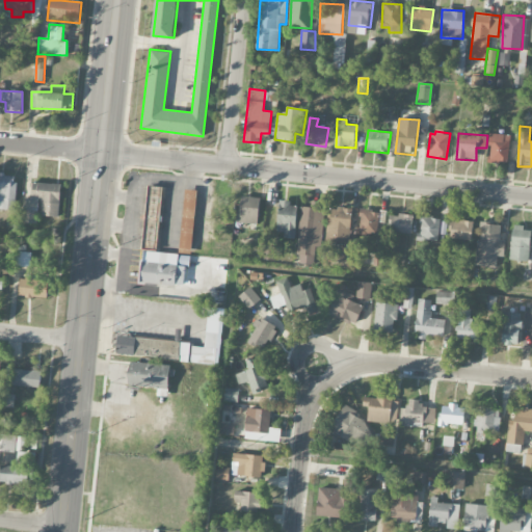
[(510,134),(489,133),(488,161),(508,162),(510,134)]
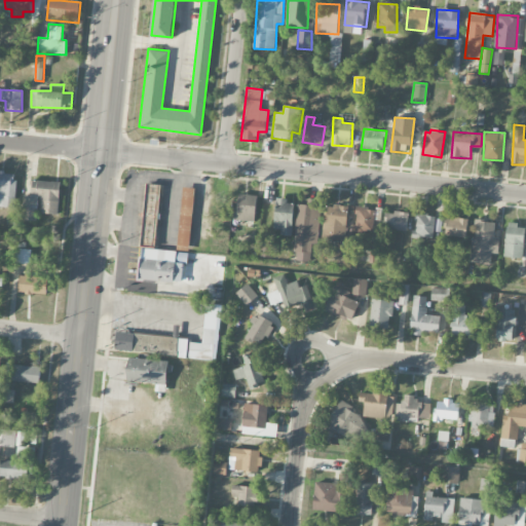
[(0,207),(15,208),(15,173),(0,172),(0,207)]
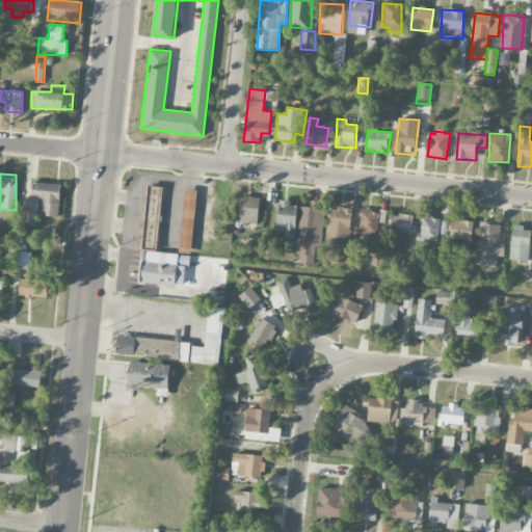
[(40,216),(59,216),(60,184),(32,182),(32,197),(24,197),(23,211),(40,211),(40,216)]
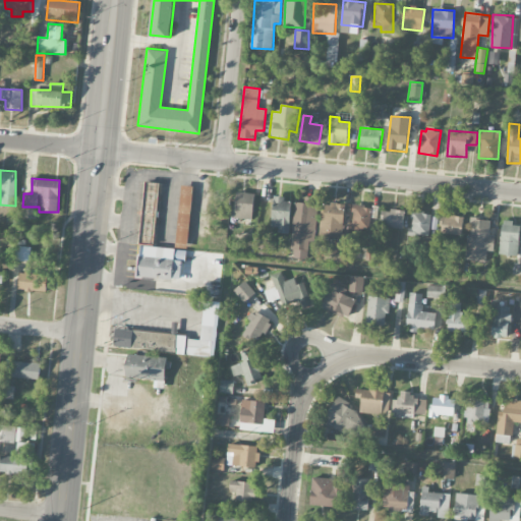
[(154,247),(160,183),(147,182),(137,277),(180,281),(182,262),(173,261),(174,249),(154,247)]
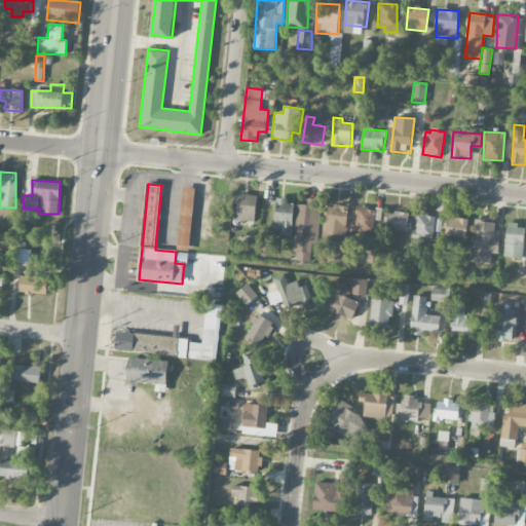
[(194,188),(181,188),(178,251),(191,251),(194,188)]
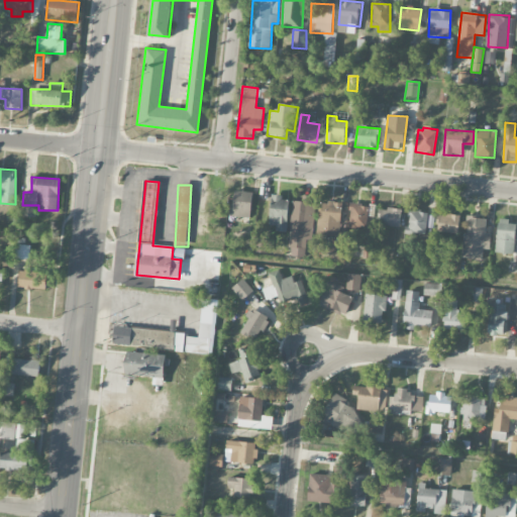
[(251,218),(252,192),(232,191),(231,217),(251,218)]
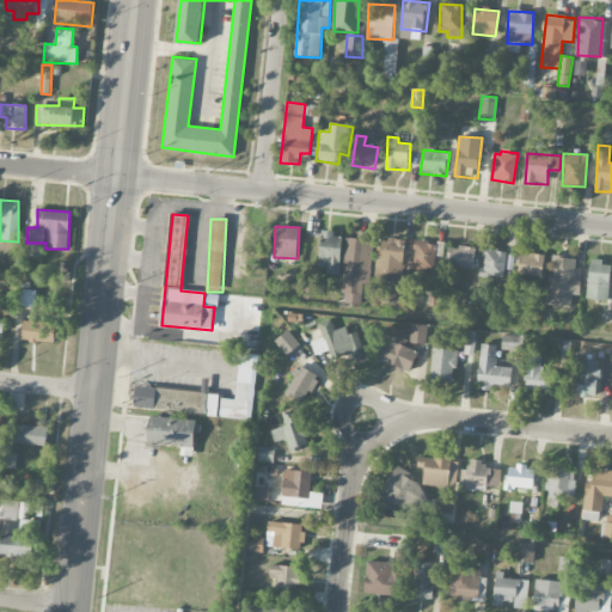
[(342,294),(344,294),(344,304),(361,305),(362,285),(371,285),(373,232),(357,232),(357,239),(344,238),(342,294)]
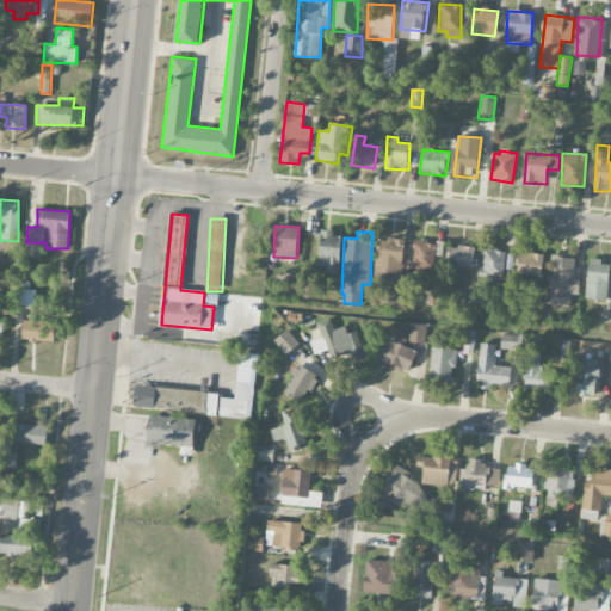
[(318,266),(327,266),(327,273),(339,275),(341,233),(320,233),(318,266)]
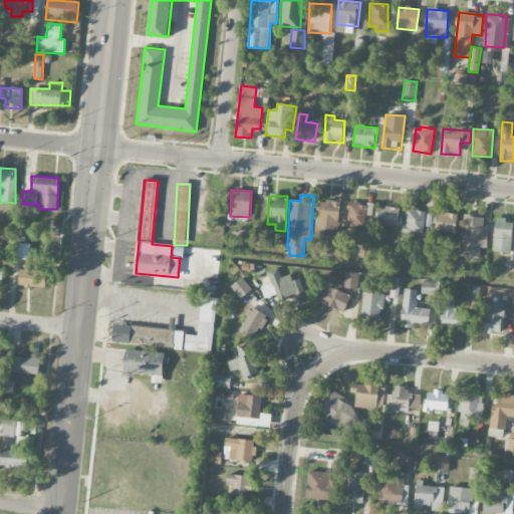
[(340,202),(318,200),(314,232),(336,235),(340,202)]
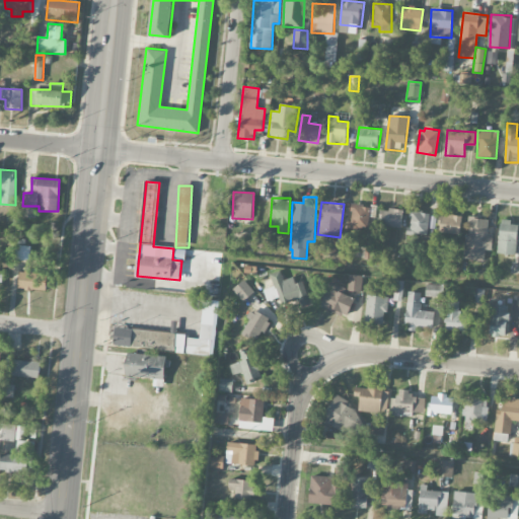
[(369,206),(351,205),(350,228),(368,229),(369,206)]
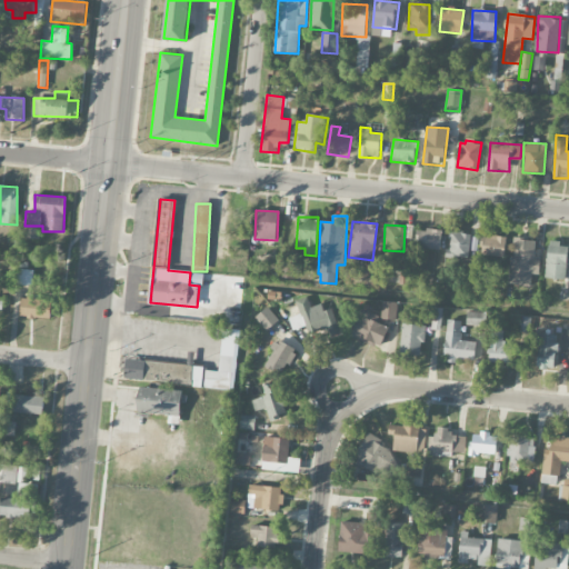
[(415,249),(440,250),(441,230),(416,229),(415,249)]
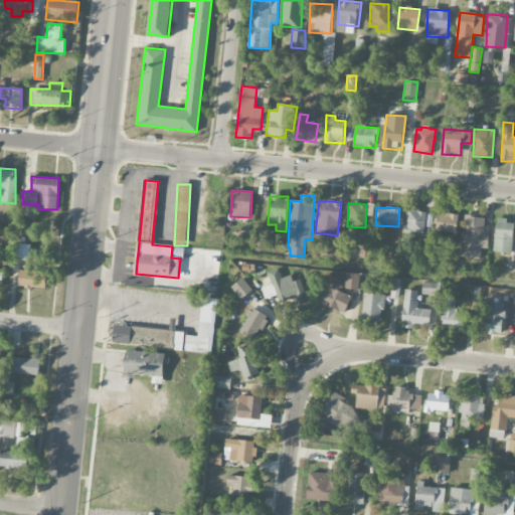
[(424,233),(425,211),(406,210),(405,233),(424,233)]
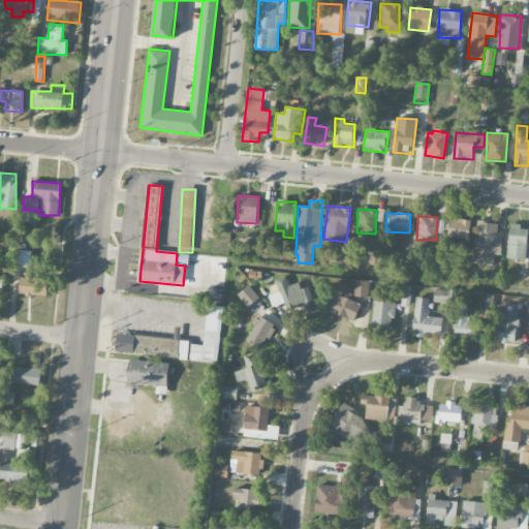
[(469,239),(470,220),(447,219),(446,238),(469,239)]
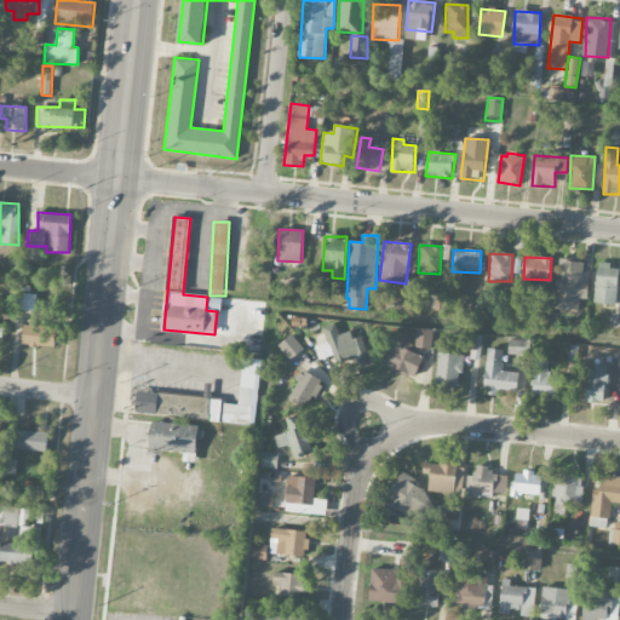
[(583,260),(560,259),(560,279),(556,279),(555,310),(579,310),(580,298),(587,298),(589,280),(583,280),(583,260)]
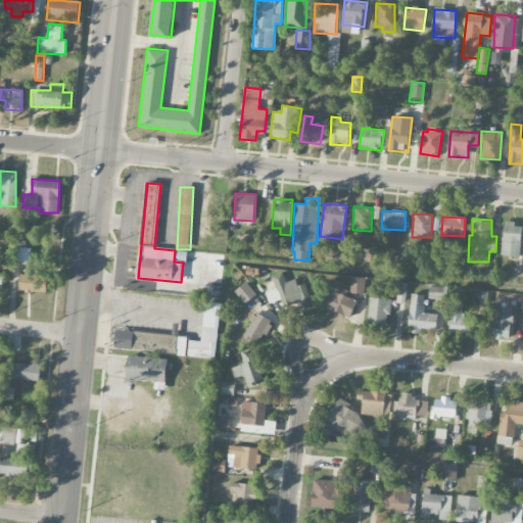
[(521,223),(503,223),(502,255),(521,255),(521,223)]
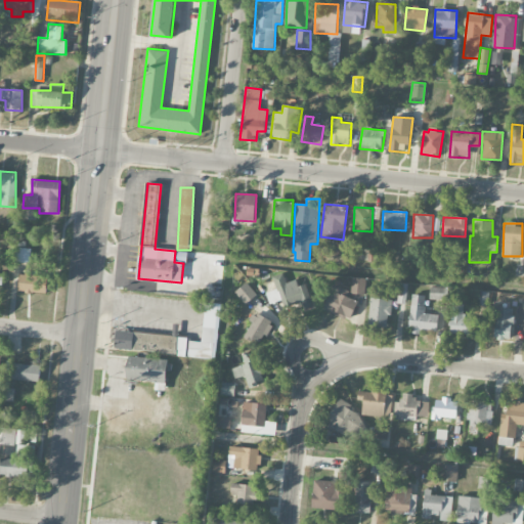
[(272,246),(263,245),(262,256),(271,257),(272,246)]
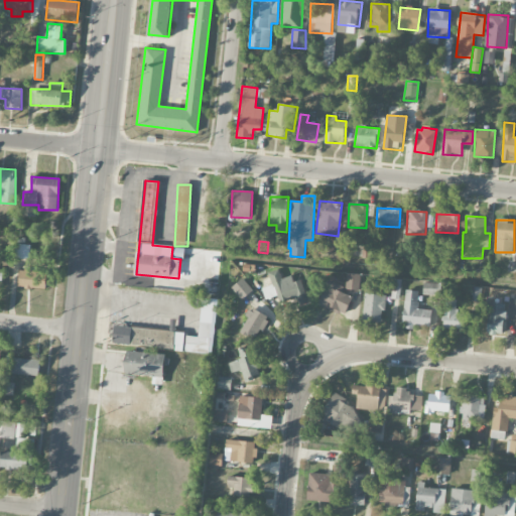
[(30,245),(14,244),(13,258),(29,259),(30,245)]
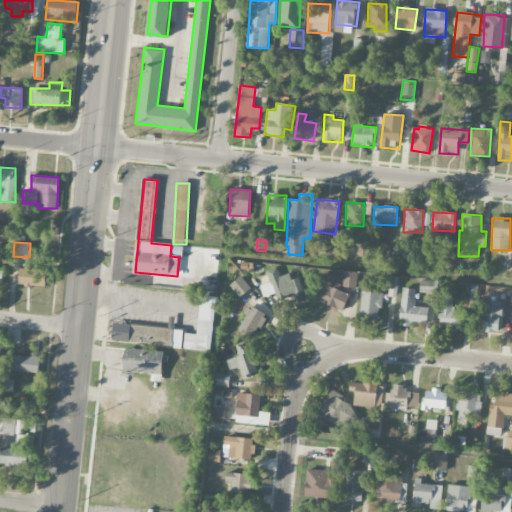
[(171,255),(185,257),(186,247),(172,246),(171,255)]
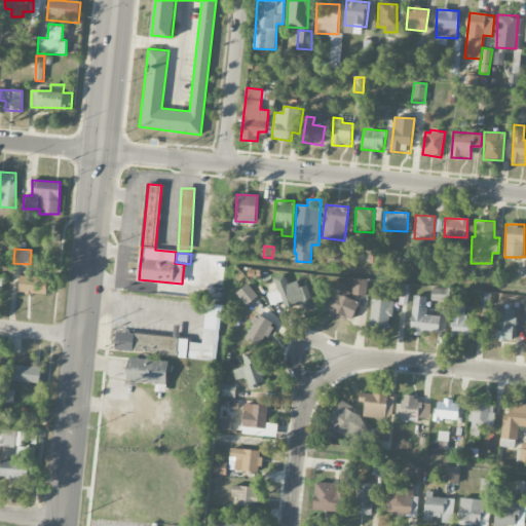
[(304,304),(305,310),(313,308),(307,286),(299,288),(297,282),(287,284),(285,275),(273,277),(277,291),(268,294),(271,304),(283,301),(285,309),(304,304)]
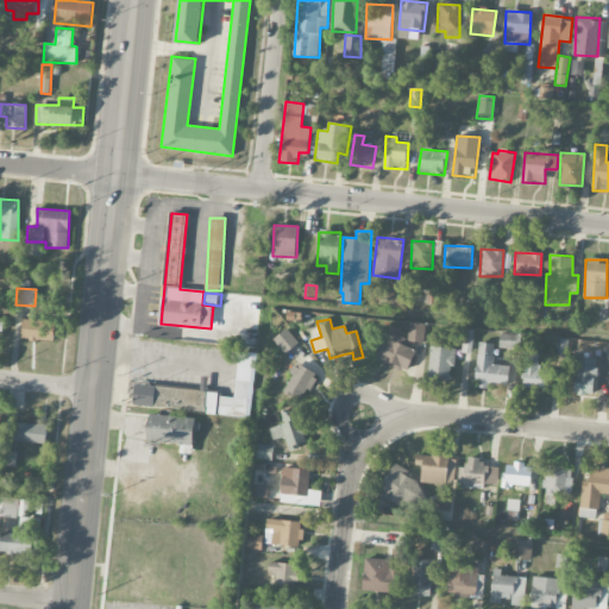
[(23,320),(23,338),(60,340),(61,321),(23,320)]
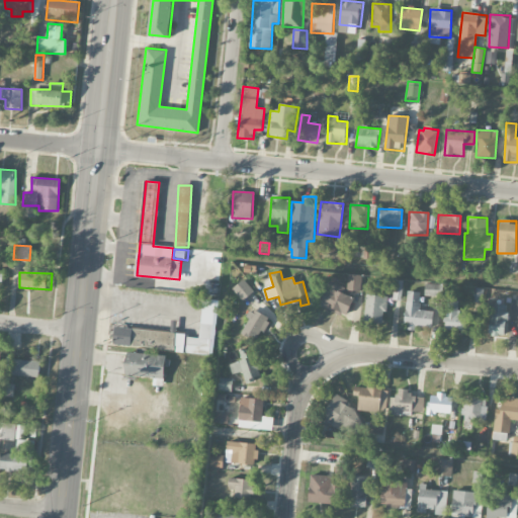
[(347,290),(360,291),(361,275),(348,274),(347,290)]
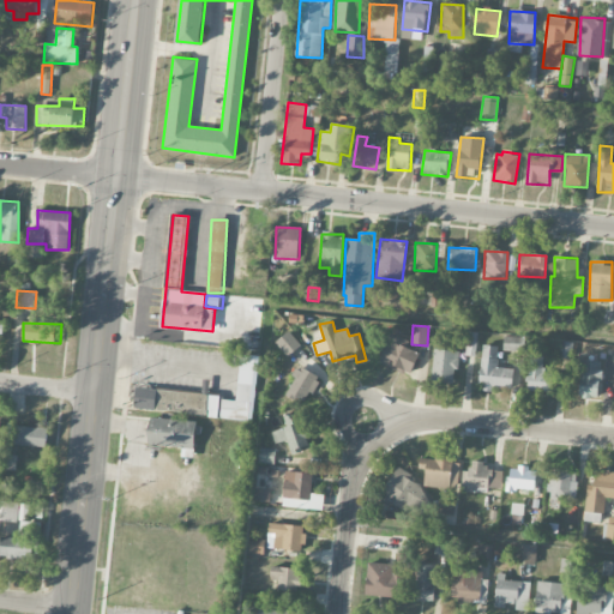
[(301,345),(288,331),(275,343),(288,357),(301,345)]
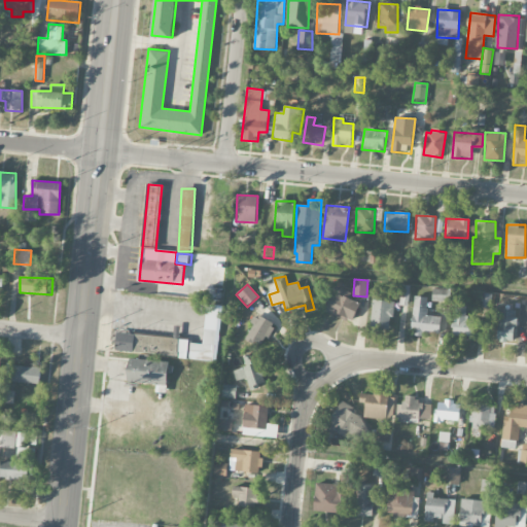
[(322,311),(353,321),(360,303),(348,299),(350,291),(331,285),(322,311)]
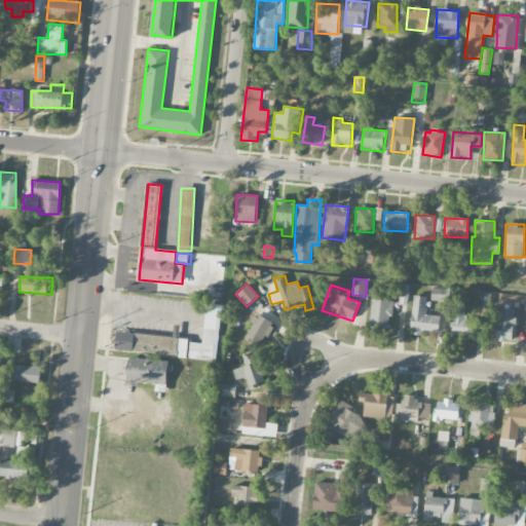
[(409,286),(401,285),(398,304),(407,306),(409,286)]
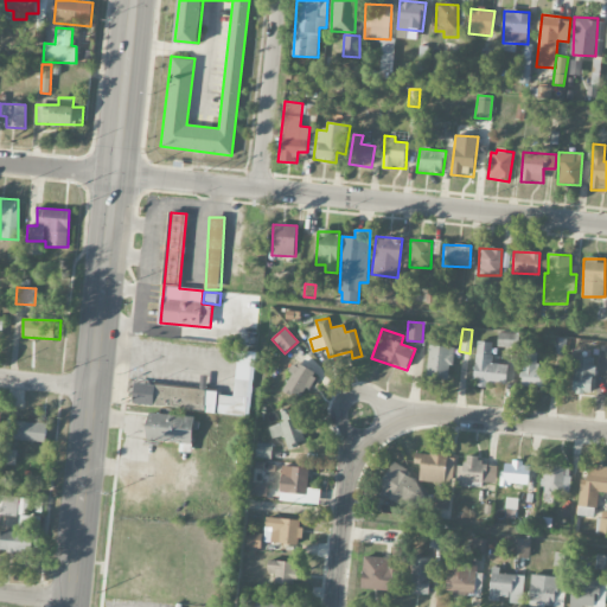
[(518,333),(498,333),(497,347),(518,347),(518,333)]
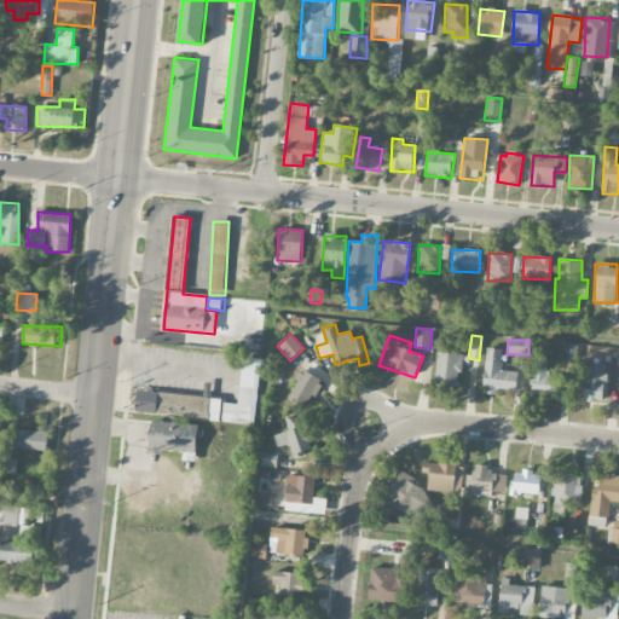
[(578,360),(577,343),(565,343),(566,360),(578,360)]
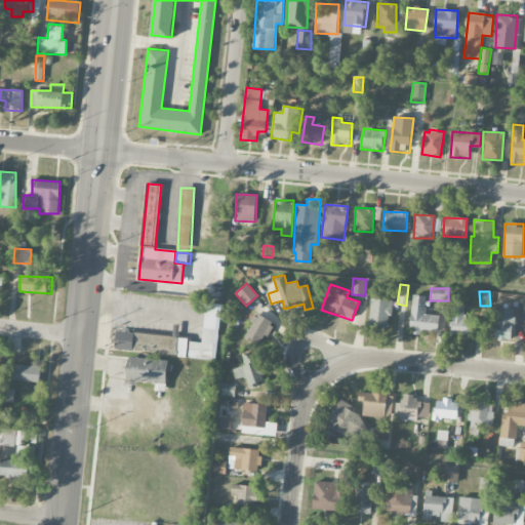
[(439,316),(425,314),(427,296),(412,295),(409,334),(421,335),(421,331),(438,332),(439,316)]
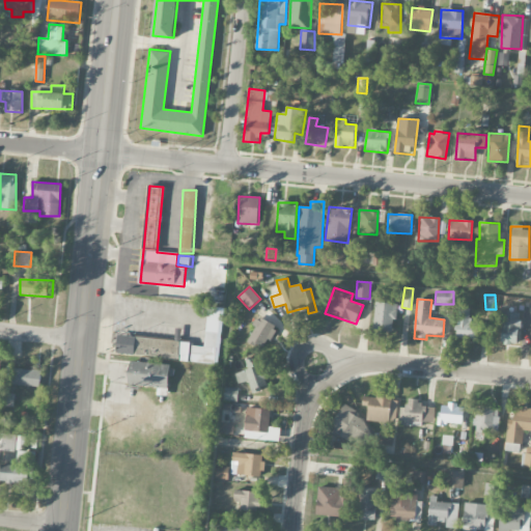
[(395,303),(374,303),(374,329),(395,330),(395,303)]
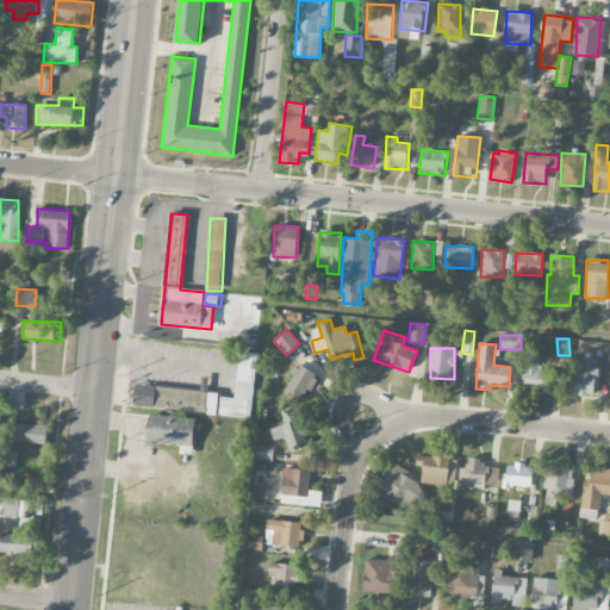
[(540,354),(526,353),(524,388),(551,390),(552,369),(540,369),(540,354)]
